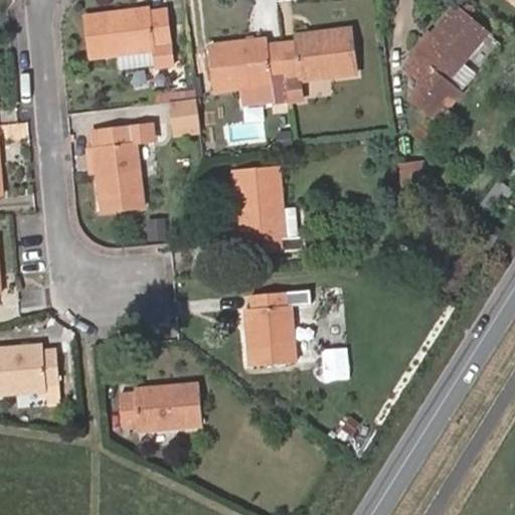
[(489,34),(455,5),(413,55),(416,57),(408,68),(422,80),(410,96),(438,119),(459,93),(449,84),(463,66),(489,34)]
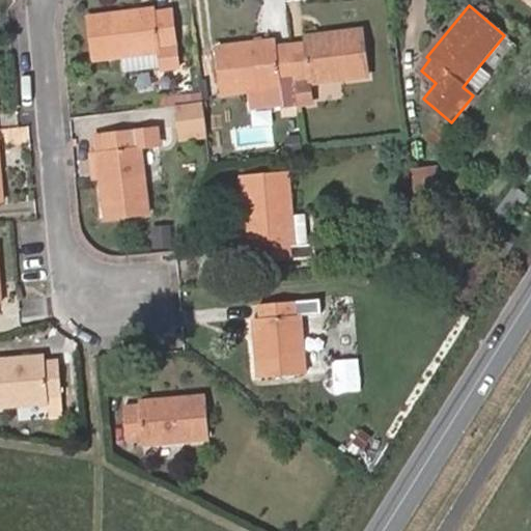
[(160,54),(162,65),(163,68),(177,66),(170,9),(155,10),(155,7),(90,16),(95,61),(120,58),(160,54)]
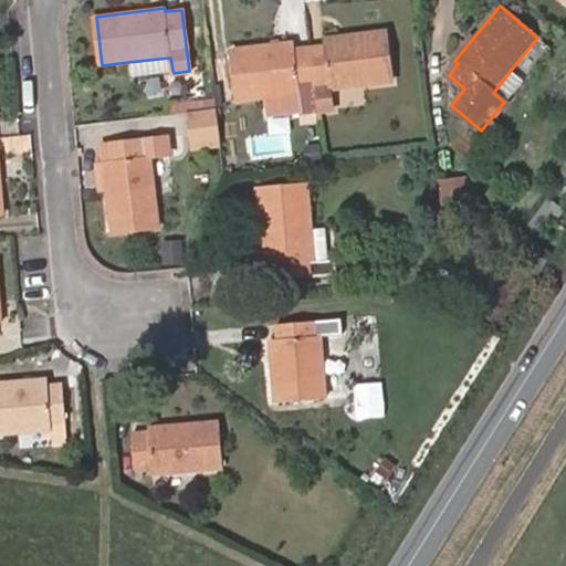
[(310,46),(317,109),(331,108),(328,92),(392,84),(385,29),(324,38),(324,44),(310,46)]
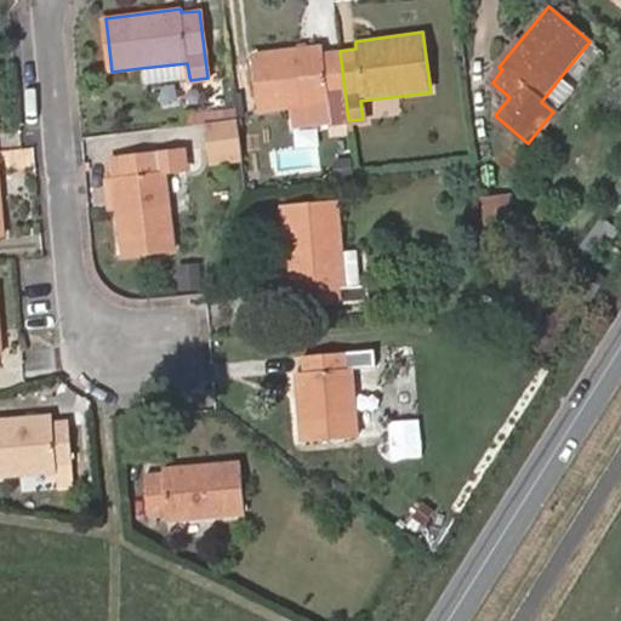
[(262,110),(294,107),(329,103),(331,121),(348,120),(340,51),(324,52),(323,45),(255,53),(262,110)]
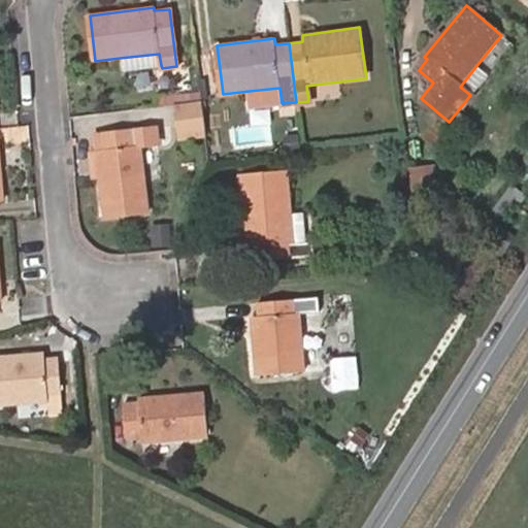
[(122,69),(161,65),(159,54),(120,58),(122,69)]
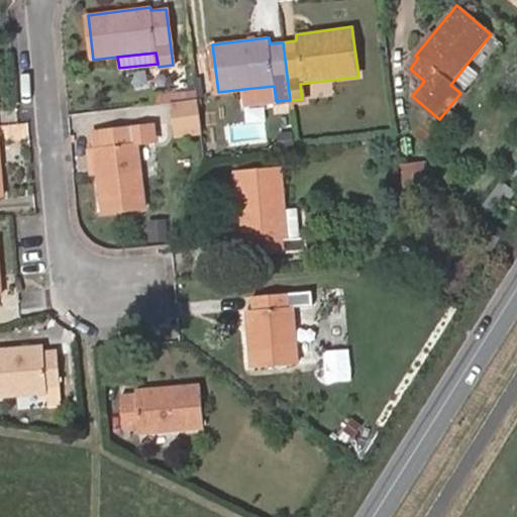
[(460,93),(476,76),(464,67),(450,85),(460,93)]
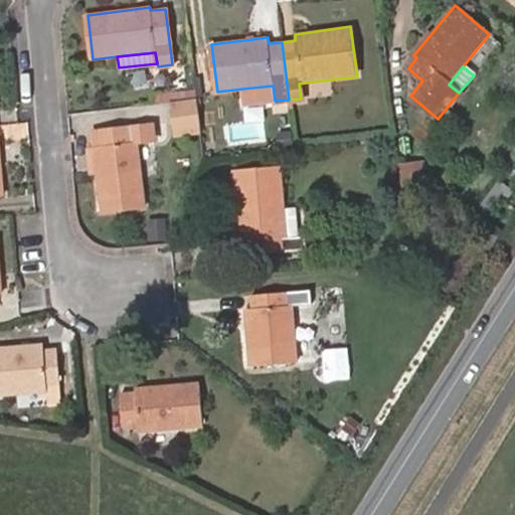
[(275,101),(273,86),(243,89),(245,106),(275,103),(275,101)]
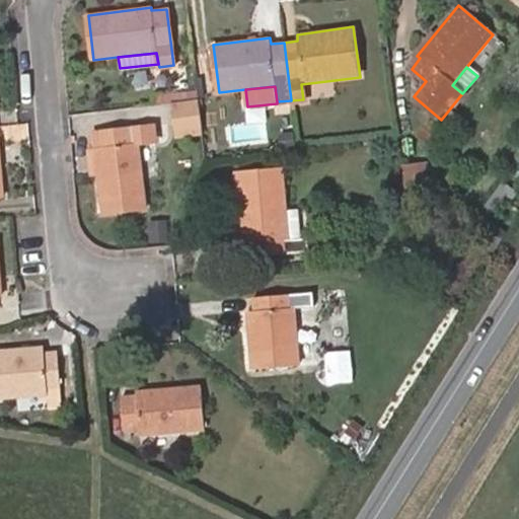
[(206,135),(200,100),(171,103),(178,140),(206,135)]
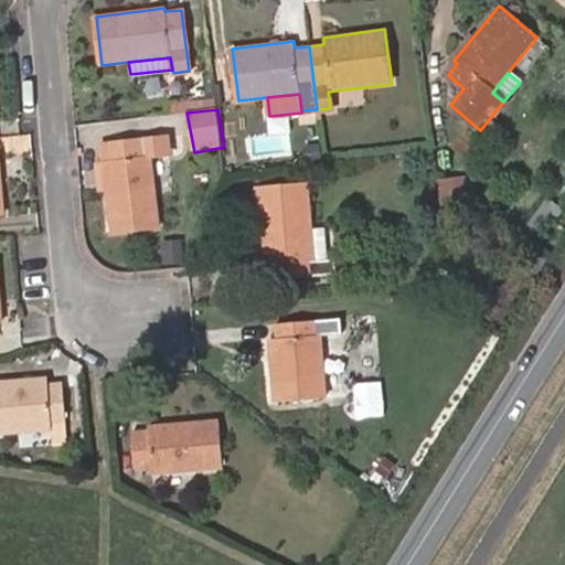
[(318,121),(317,109),(301,110),(301,113),(302,123),(318,121)]
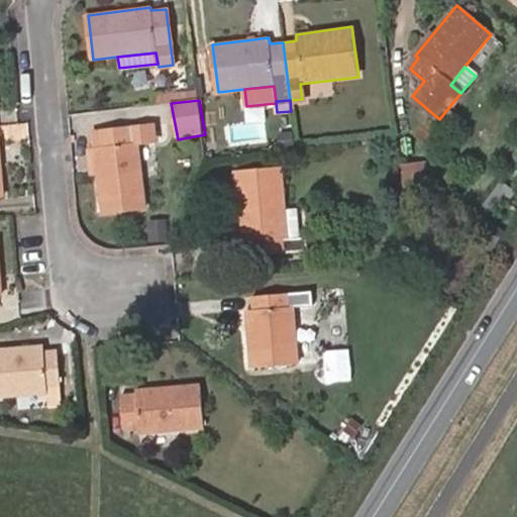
[(93,147),(97,178),(101,210),(145,206),(139,142),(153,140),(151,126),(97,133),(98,147),(93,147)]
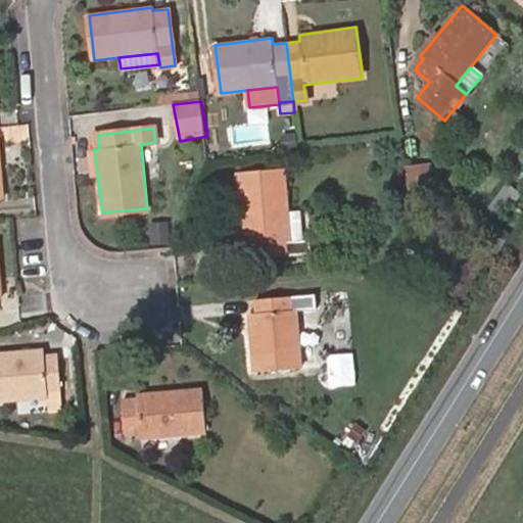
[(284,136),(286,151),(298,149),(297,134),(284,136)]
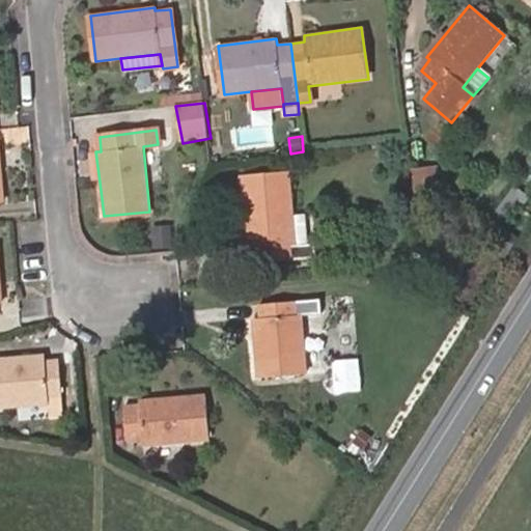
[(91,184),(100,183),(95,151),(87,152),(91,184)]
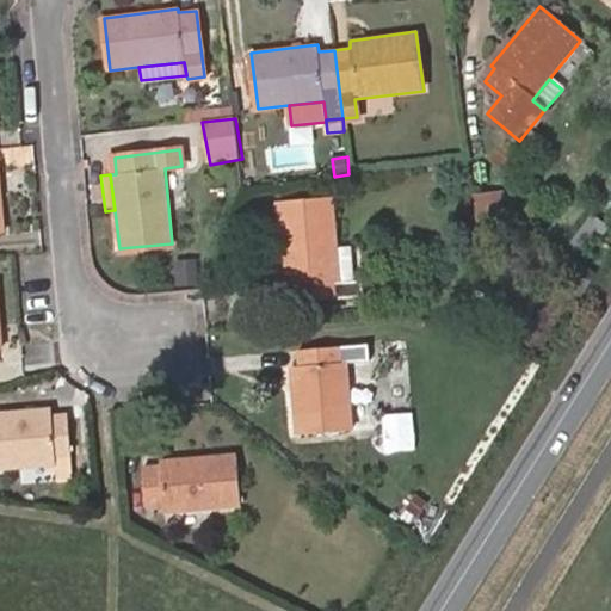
[(505,186),(475,190),(479,216),(488,224),(510,222),(505,186)]
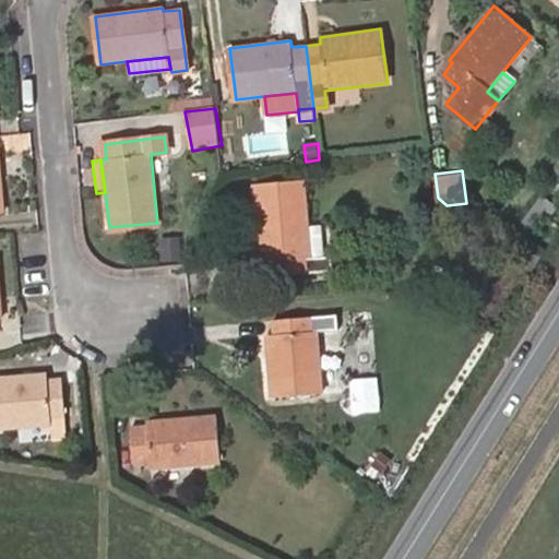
[(326,257),(312,258),(309,226),(305,179),(250,185),(258,262),(265,262),(268,276),(332,271),(331,257),(326,257)]
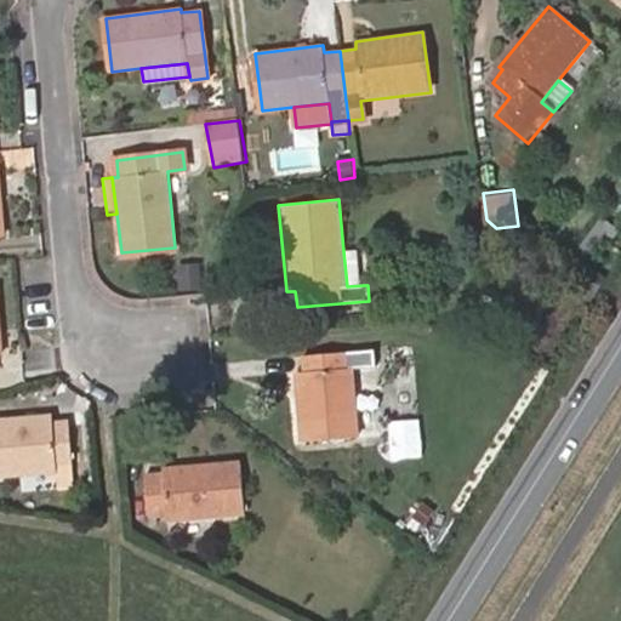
[(363,285),(359,250),(343,251),(347,286),(363,285)]
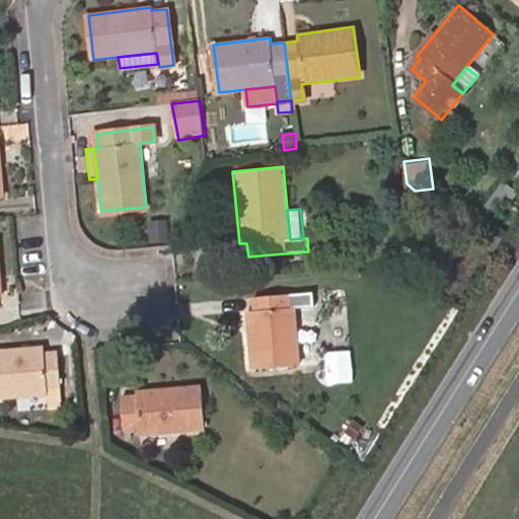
[(252,311),(248,311),(251,368),(300,365),(296,307),(312,305),(311,293),(252,298),(252,311)]
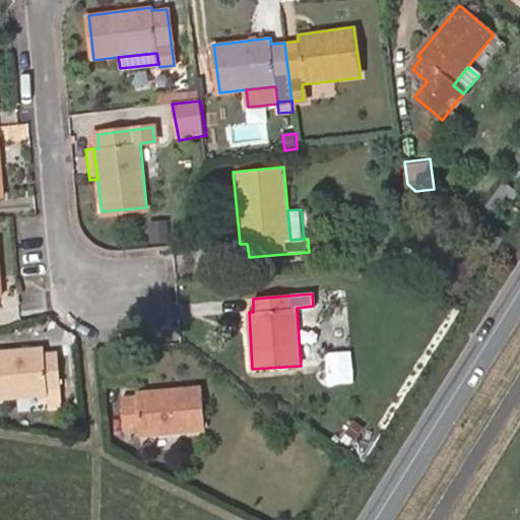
[(297,308),(301,366),(317,364),(313,306),(297,308)]
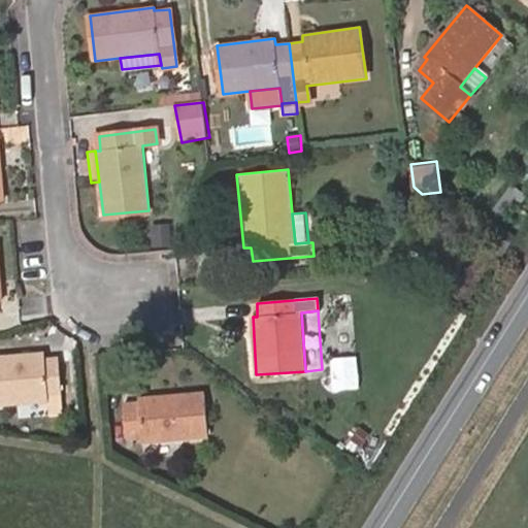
[(61,394),(58,357),(44,358),(44,353),(0,355),(0,405),(46,402),(47,395),(61,394)]
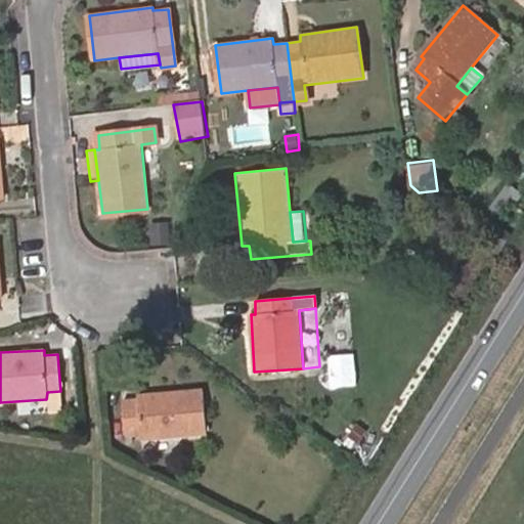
[(206,434),(204,390),(138,395),(138,398),(124,400),(127,436),(140,435),(141,439),(206,434)]
